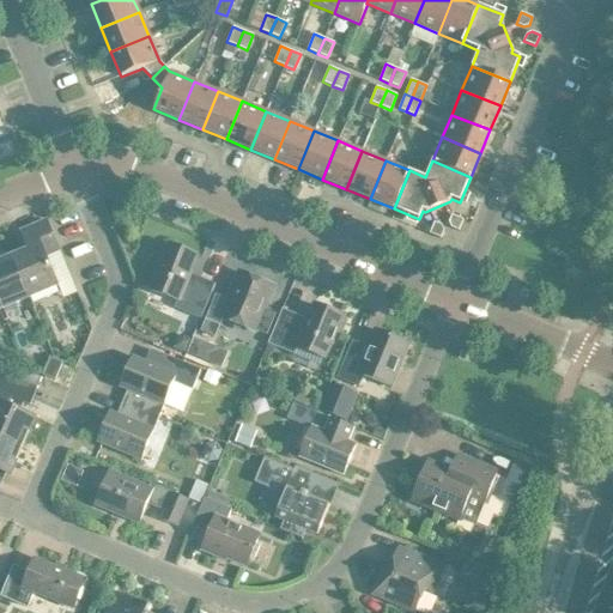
[(450,228),(459,231),(463,219),(451,214),(448,222),(450,228)]
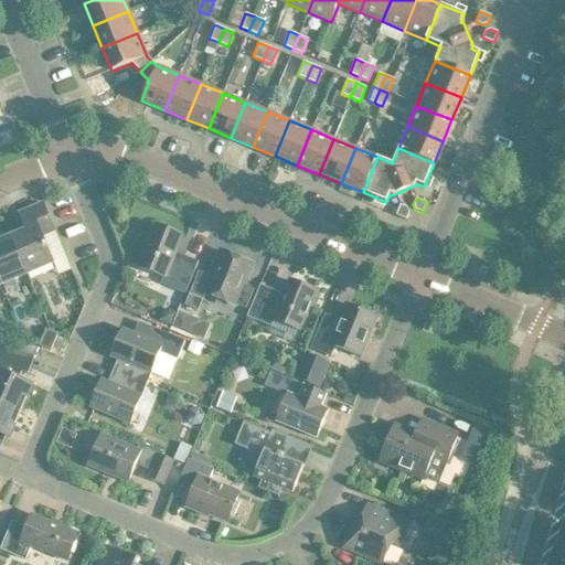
[(25,231),(11,237),(27,274),(53,263),(57,274),(70,268),(42,204),(19,214),(25,231)]
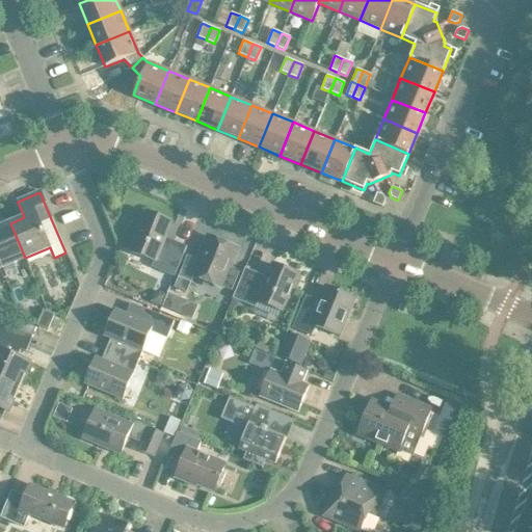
[(376,192),(372,203),(382,207),(384,200),(382,195),(376,192)]
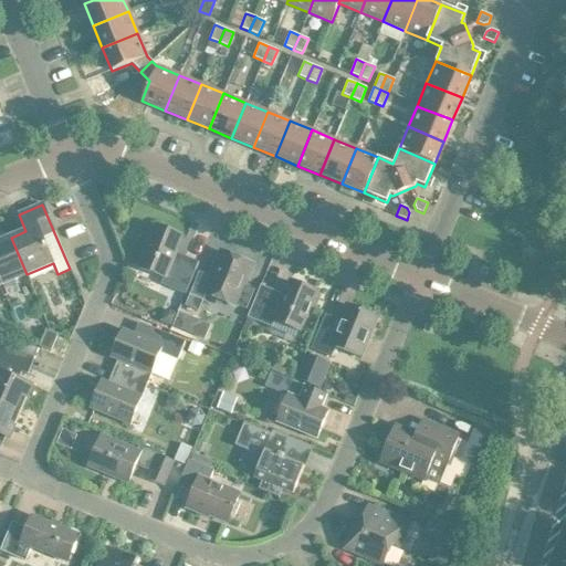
[(138,266),(164,278),(160,284),(185,294),(196,266),(173,257),(181,237),(155,226),(138,266)]
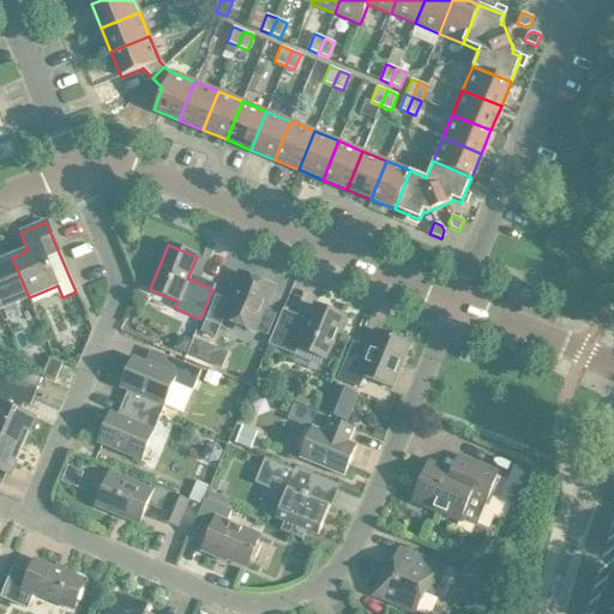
[(0,308),(0,309),(29,298),(12,258),(0,263),(0,308)]
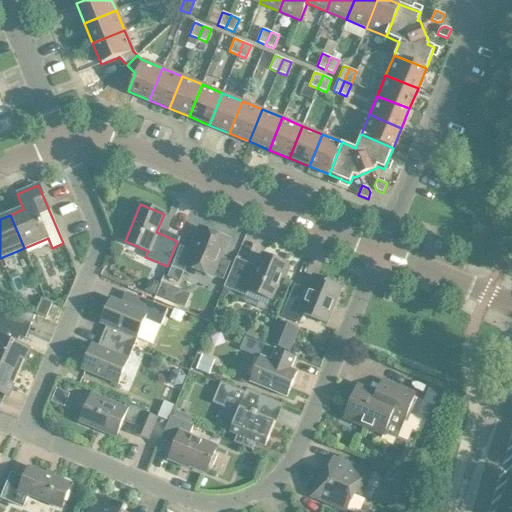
[(191,250),(185,264),(186,265),(212,275),(222,279),(229,262),(219,258),(227,240),(200,229),(191,250)]
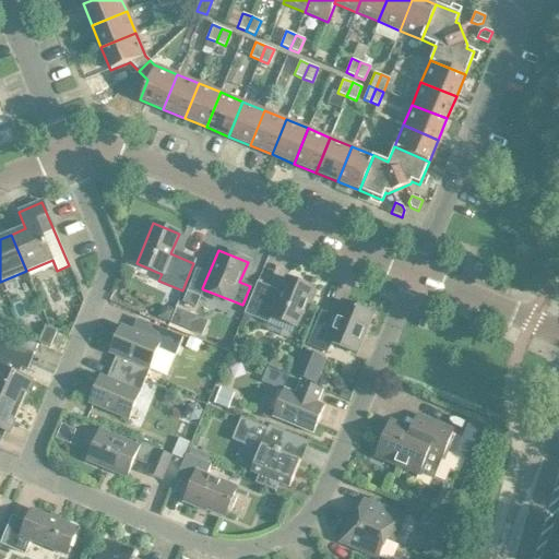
[(256,286),(244,313),(268,323),(271,317),(296,326),(311,288),(285,277),(278,295),(256,286)]
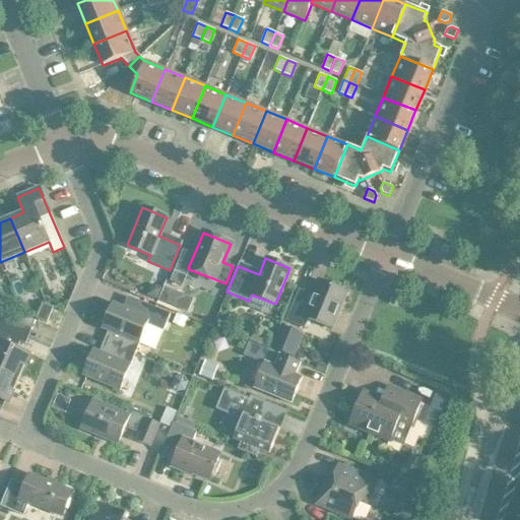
[(182,286),(186,276),(174,271),(170,281),(182,286)]
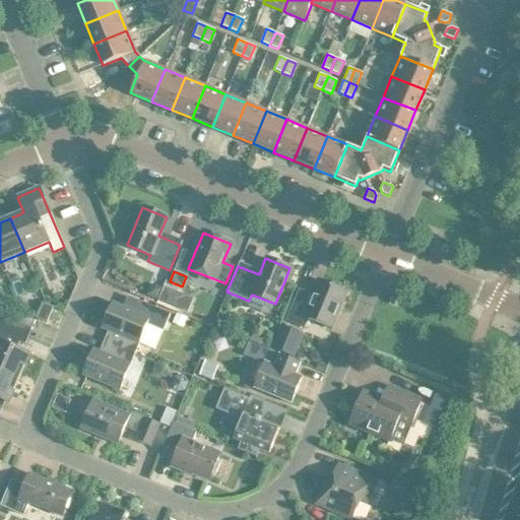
[(346,291),(317,279),(312,294),(299,288),(285,320),(304,328),(308,319),(331,328),(346,291)]
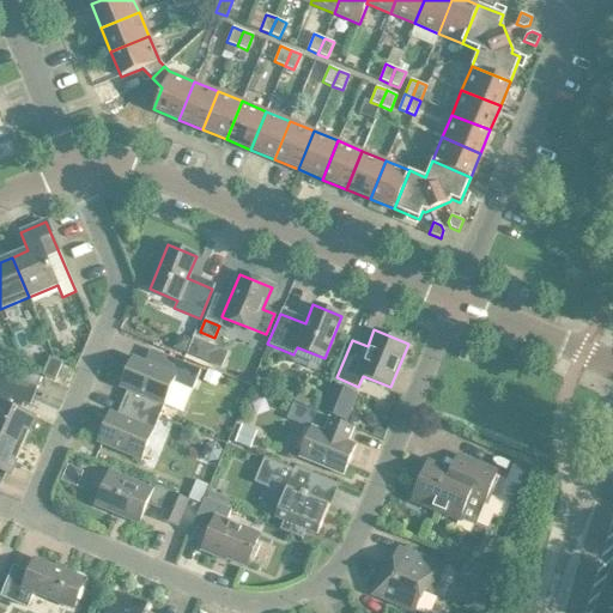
[(122,402),(158,418),(174,382),(189,388),(198,369),(147,349),(143,362),(132,357),(120,387),(127,389),(122,402)]
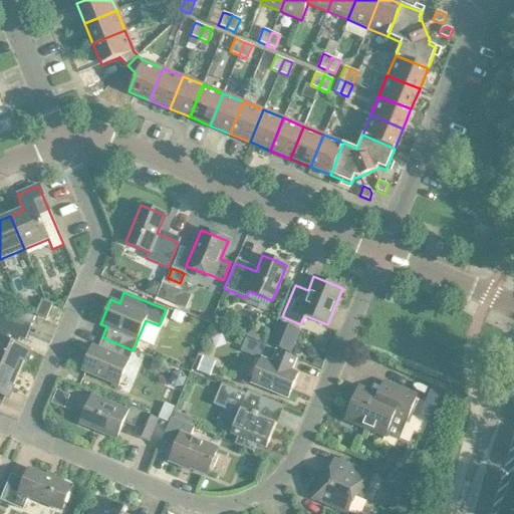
[(52,304),(45,301),(41,299),(35,314),(45,319),(52,304)]
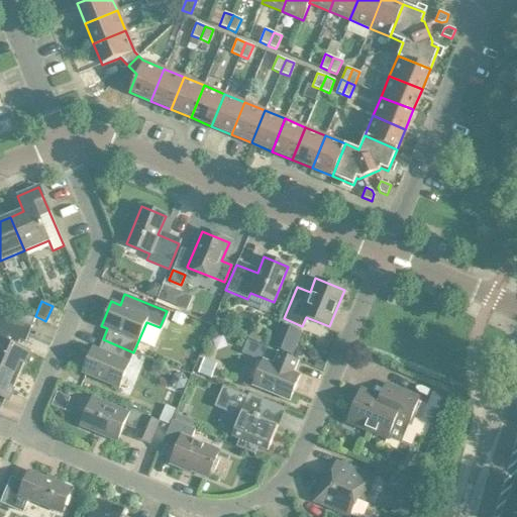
[(0,369),(18,377),(28,352),(3,341),(6,334),(19,339),(25,324),(5,316),(0,318),(0,369)]
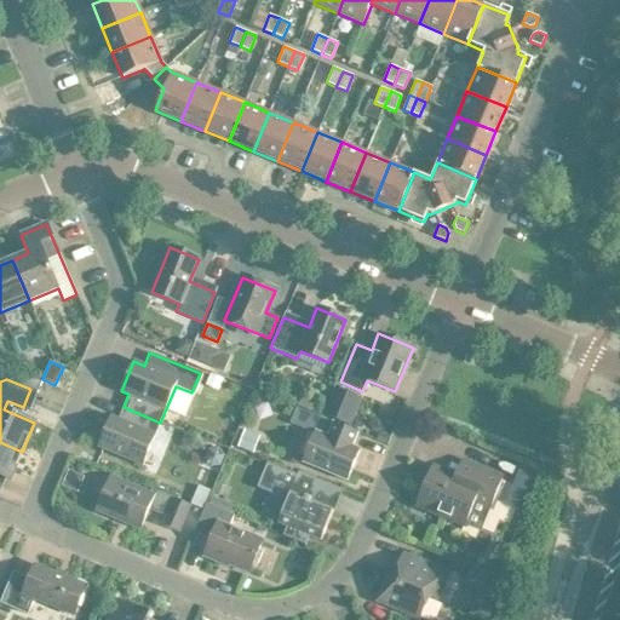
[(325,413),(348,422),(356,400),(333,391),(325,413)]
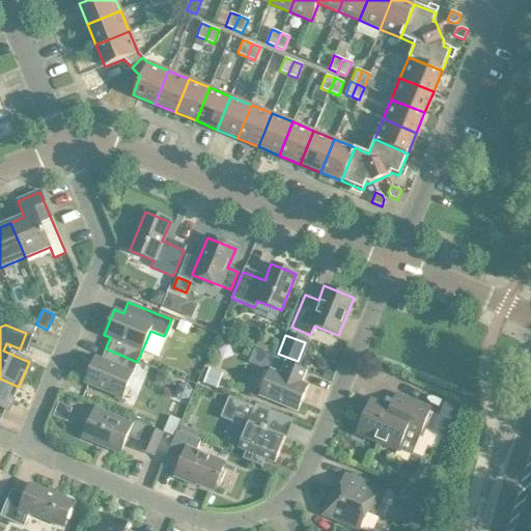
[(121,398),(137,362),(106,348),(101,360),(94,357),(84,383),(121,398)]
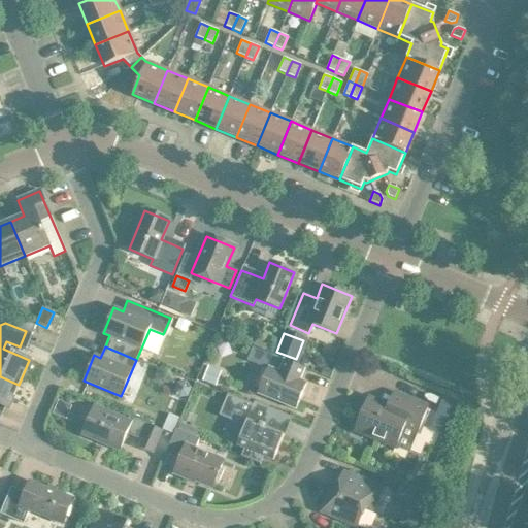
[(258,393),(295,408),(305,384),(300,381),(304,369),(251,347),(245,360),(267,369),(258,393)]
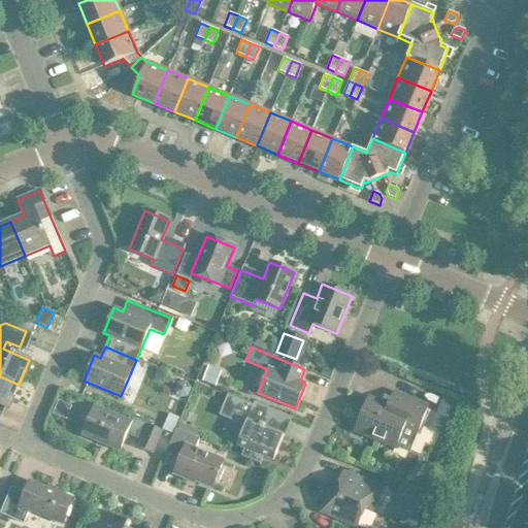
[(19,385),(0,376),(0,405),(8,408),(19,385)]
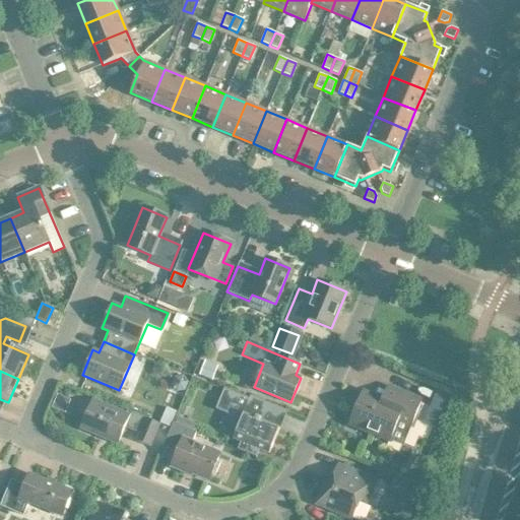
[(420,402),(384,387),(379,400),(362,393),(347,426),(389,442),(396,424),(409,429),(420,402)]
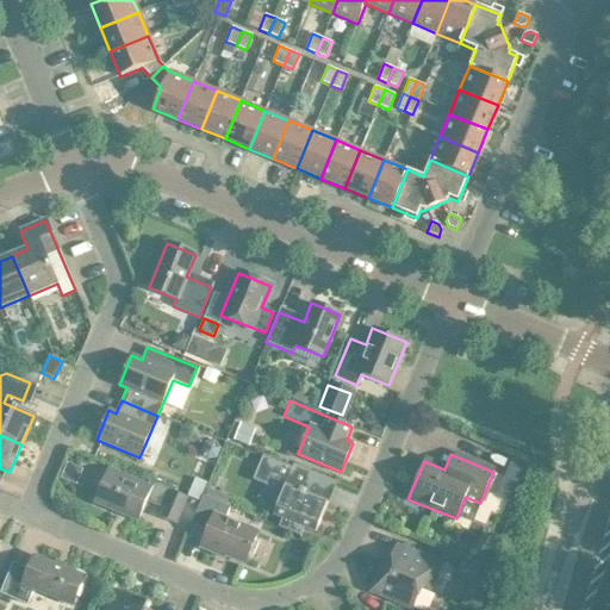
[(253,480),(282,492),(273,514),(281,517),(278,527),(300,536),(304,527),(315,531),(336,481),(293,465),(292,468),(262,456),(253,480)]
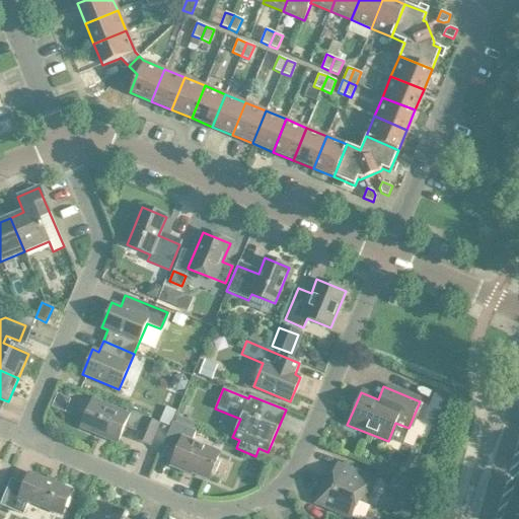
[(117,443),(126,423),(140,429),(136,440),(149,446),(158,423),(127,410),(126,413),(92,399),(80,428),(117,443)]
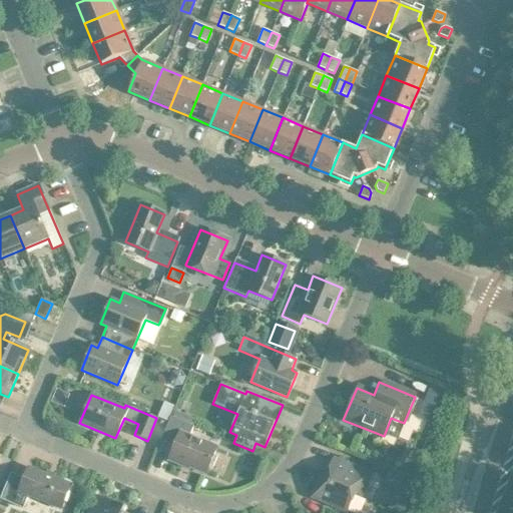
[(175,442),(168,460),(180,465),(181,463),(205,473),(216,448),(189,436),(193,426),(170,417),(162,436),(175,442)]
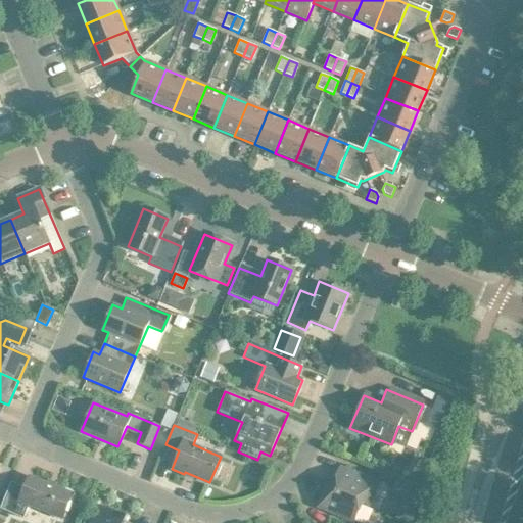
[(378,483),(346,470),(340,467),(333,484),(336,485),(333,491),(325,487),(317,507),(353,522),(361,504),(368,507),(378,483)]
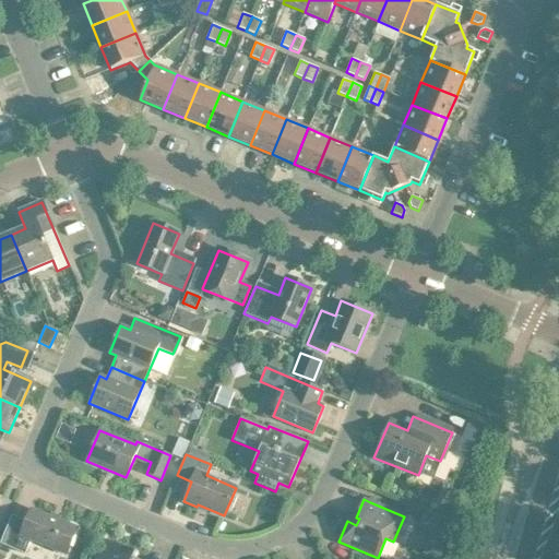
[(31,510),(26,522),(11,515),(0,542),(0,544),(24,554),(31,539),(66,555),(76,528),(31,510)]
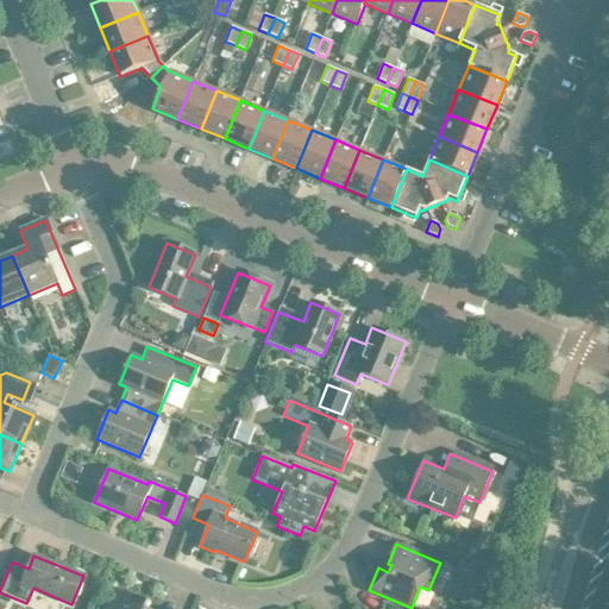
[(146,608),(150,603),(114,589),(105,608),(146,608)]
